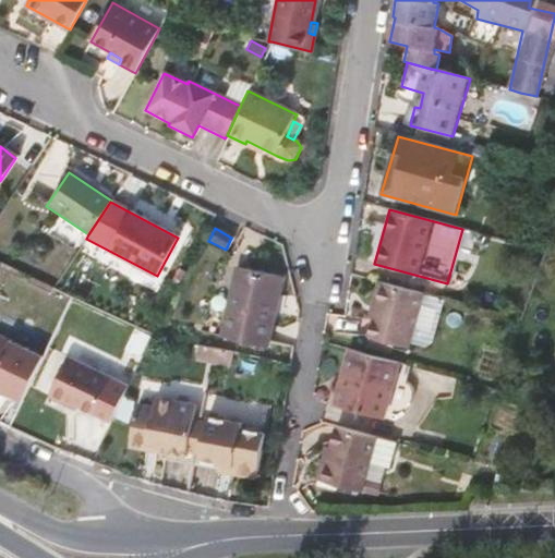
[(277,275),(232,265),(218,334),(264,344),(277,275)]
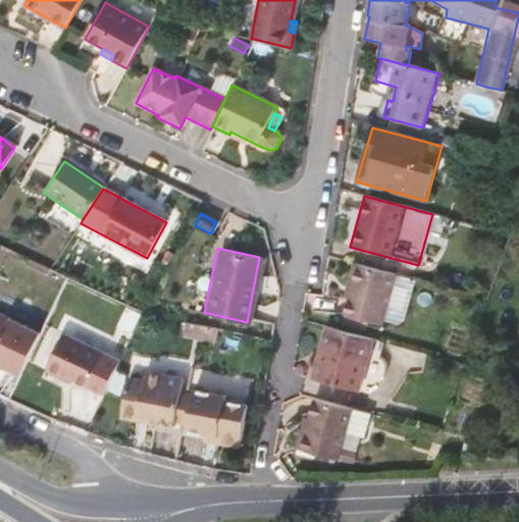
[(352,263),(346,284),(351,285),(347,299),(343,315),(382,325),(396,275),(352,263)]
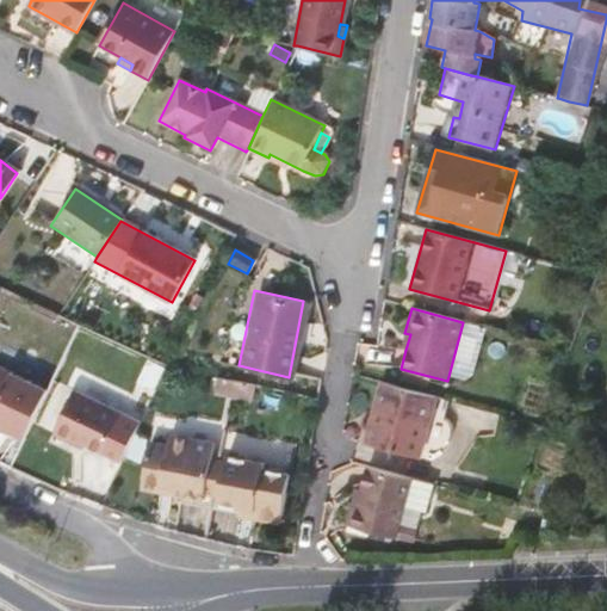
[(410,334),(404,333),(400,349),(406,350),(410,334)]
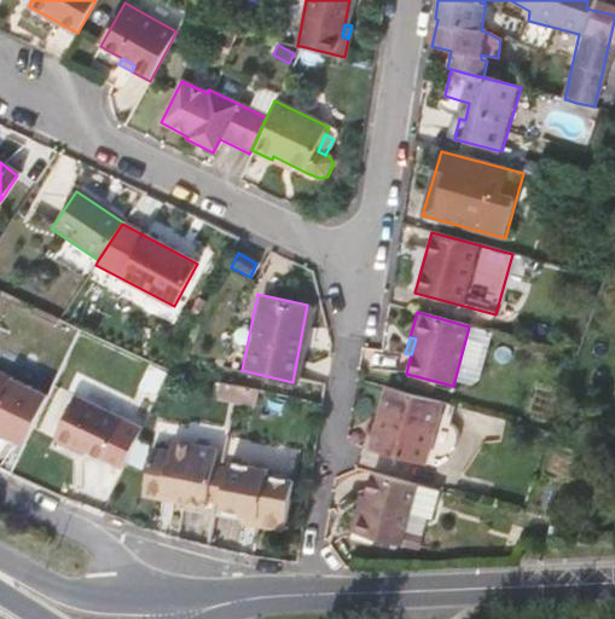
[(163,382),(167,374),(149,365),(138,387),(156,397),(163,382)]
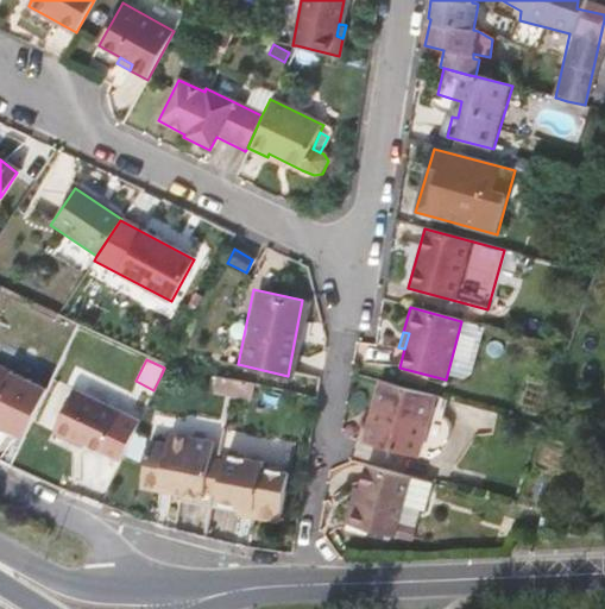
[(161,376),(181,380),(183,368),(165,364),(164,368),(161,376)]
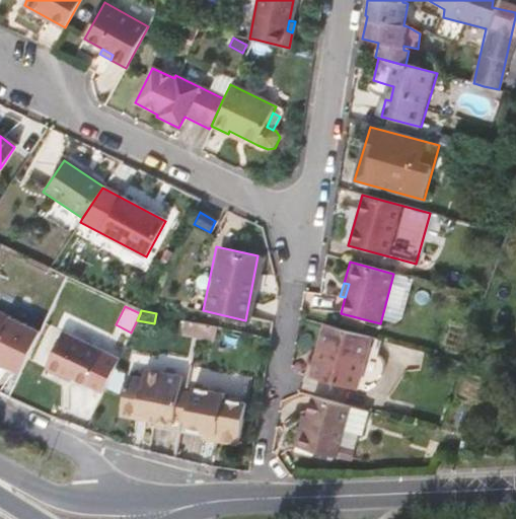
[(0,361),(21,372),(41,331),(0,311),(0,361)]
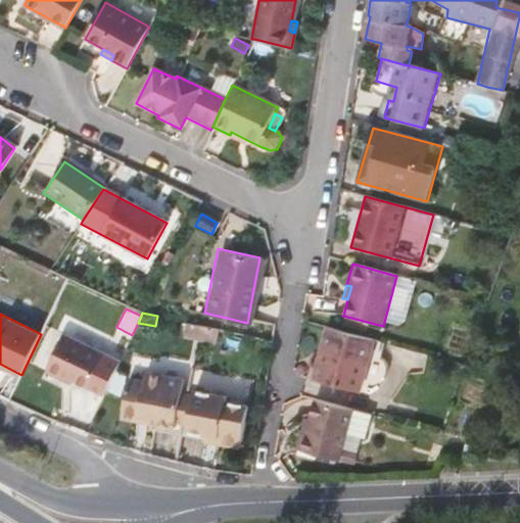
[(64,314),(58,327),(109,350),(115,337),(64,314)]
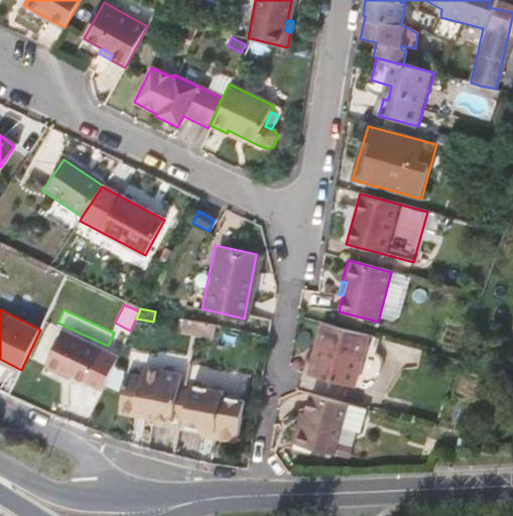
[(198,320),(183,317),(180,331),(195,335),(198,320)]
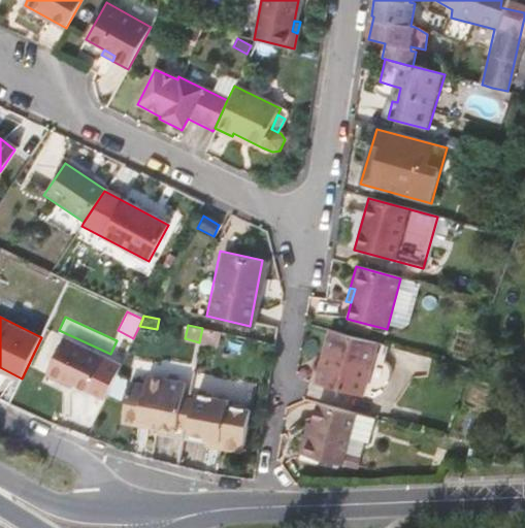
[(221,332),(202,328),(199,342),(218,345),(221,332)]
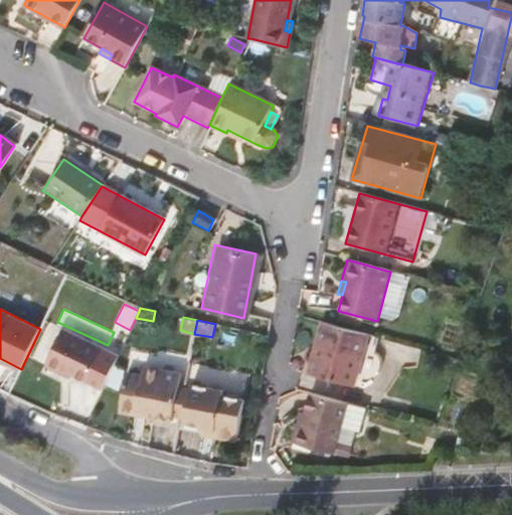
[(354,384),(367,335),(323,323),(309,373),(354,384)]
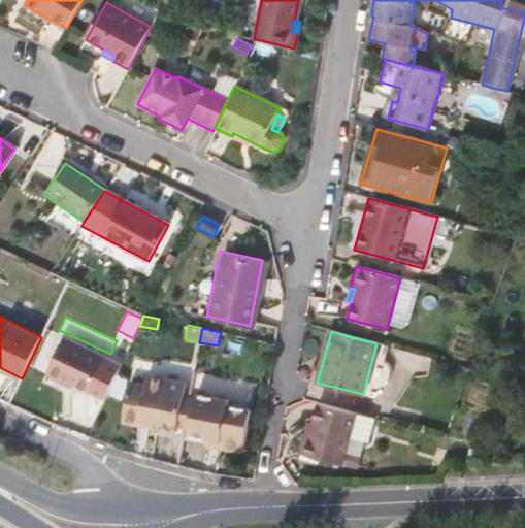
[(89,392),(105,358),(63,338),(45,375),(62,383),(63,380),(74,385),(89,392)]
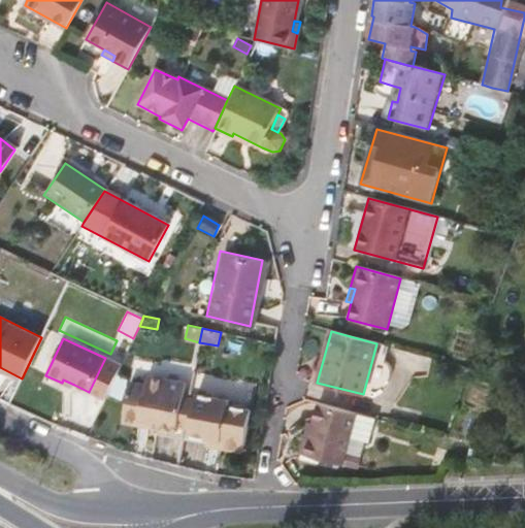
[(184,390),(187,372),(133,363),(123,423),(137,426),(138,419),(146,420),(156,429),(176,433),(177,426),(183,428),(190,391),(184,390)]
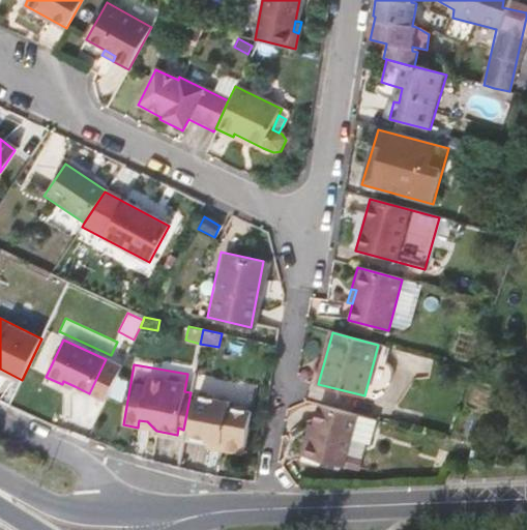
[(256,387),(200,378),(197,393),(191,392),(183,430),(189,430),(188,438),(217,442),(226,450),(239,452),(245,445),(256,387)]
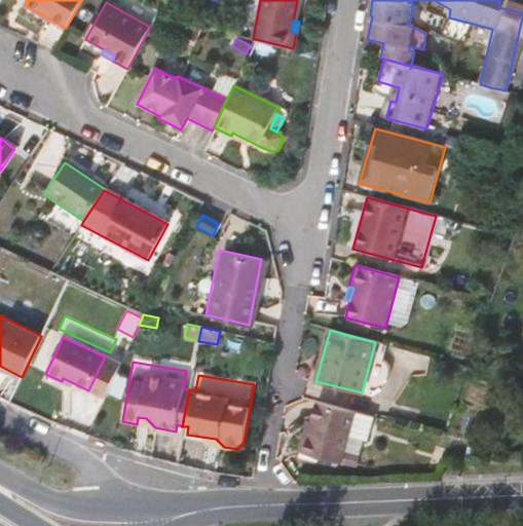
[(72,386),(74,383),(63,378),(62,381),(72,386)]
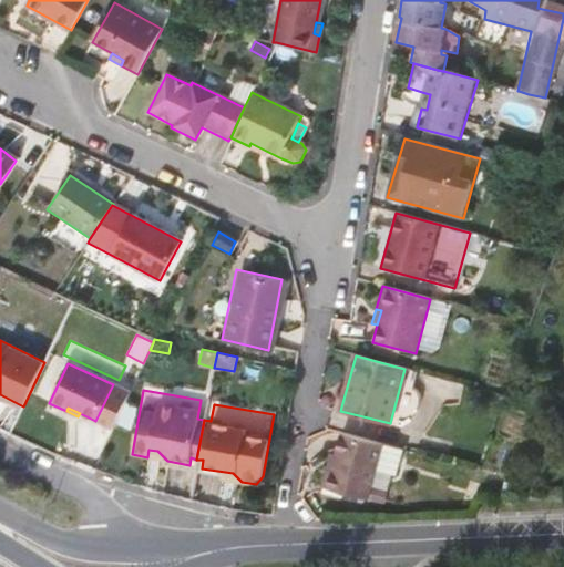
[(345,493),(376,501),(378,491),(390,446),(370,442),(350,435),(344,456),(340,473),(335,472),(330,490),(329,498),(342,502),(345,493)]
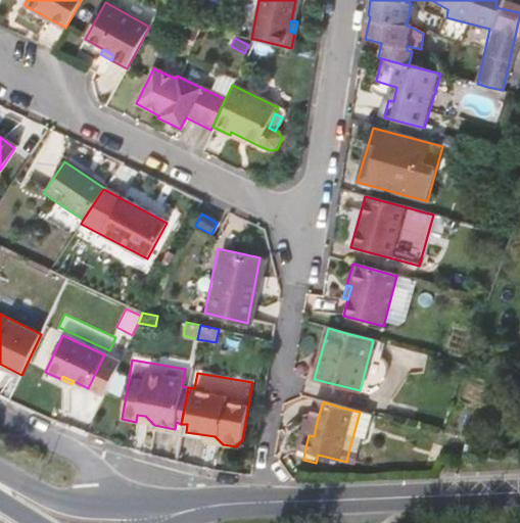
[(376,417),(360,412),(348,453),(364,456),(367,443),(369,444),(376,417)]
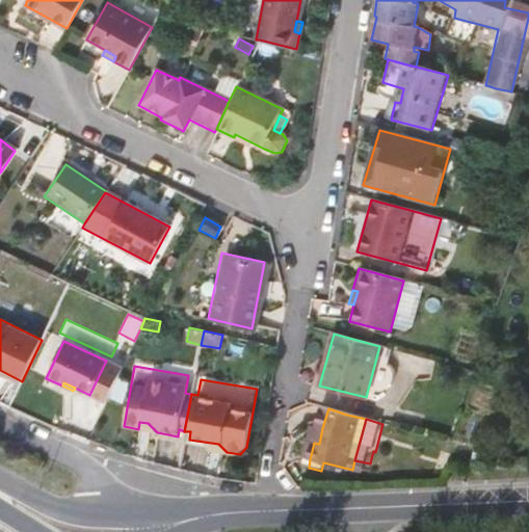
[(370,463),(354,460),(352,470),(367,474),(370,463)]
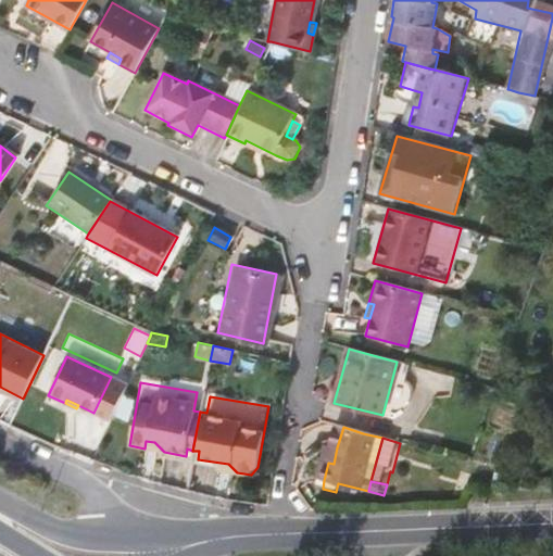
All buildings are outlined.
